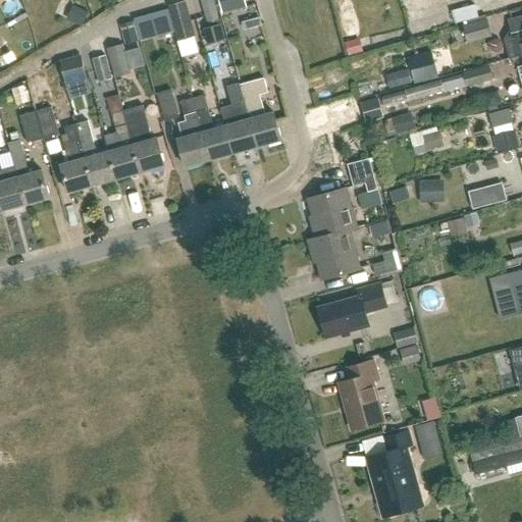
[(203,0),(209,23),(221,19),(215,0),(203,0)]
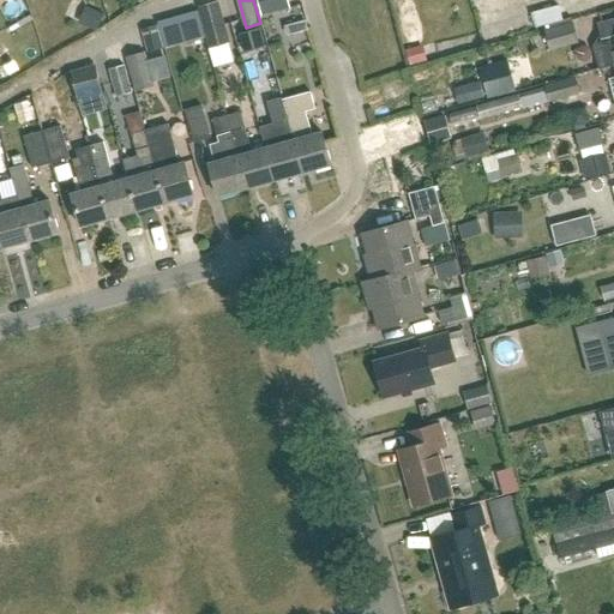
[(260,0),(264,16),(293,8),(290,0),(260,0)]
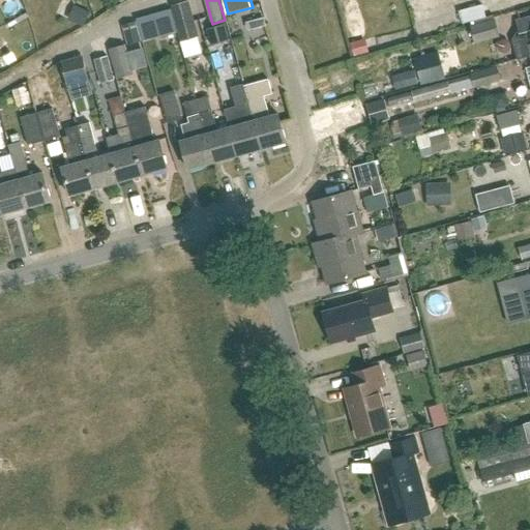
[(180,31),(183,42),(201,37),(190,1),(173,5),(174,8),(180,31)]
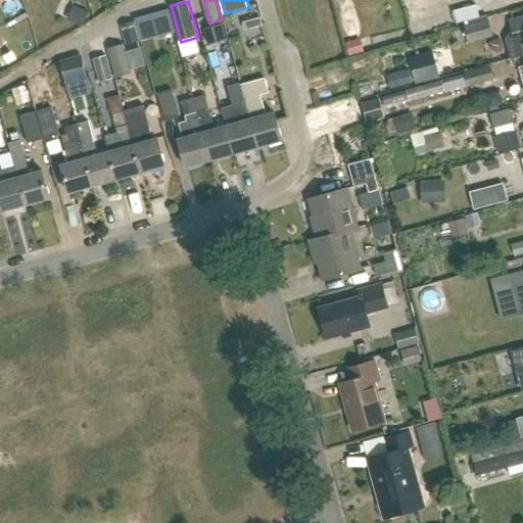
[(477,5),(453,10),(457,24),(480,17),(477,5)]
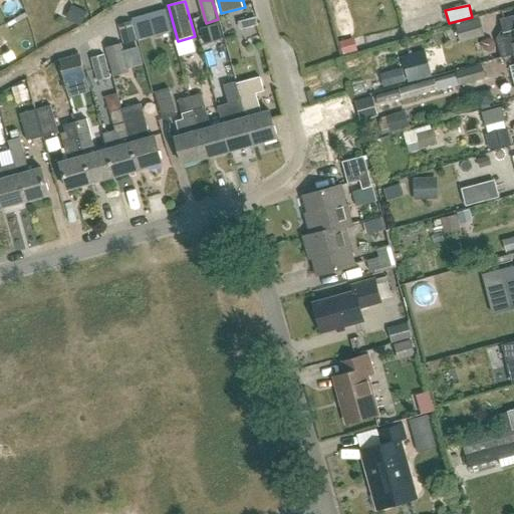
[(85,12),(74,7),(68,19),(79,25),(85,12)]
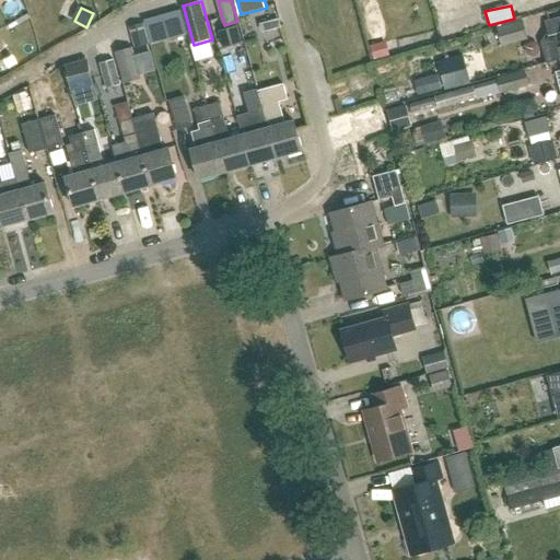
[(184,9),(164,14),(171,37),(190,33),(184,9)]
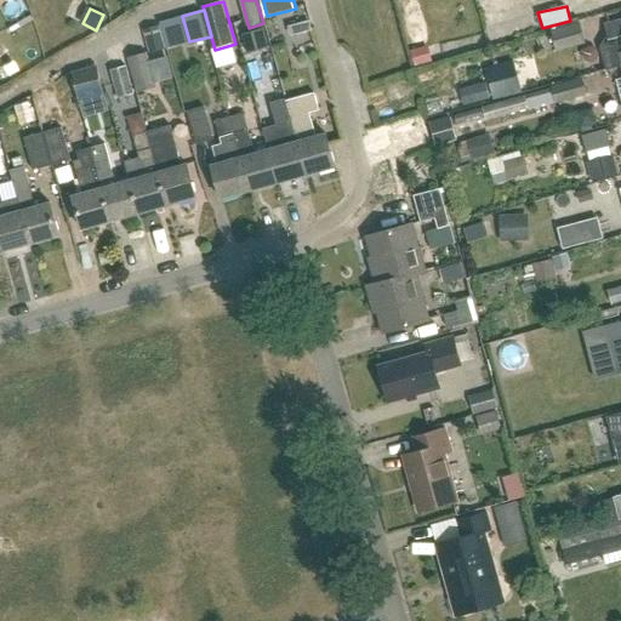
[(309,21),(290,26),(292,35),(312,30),(309,21)]
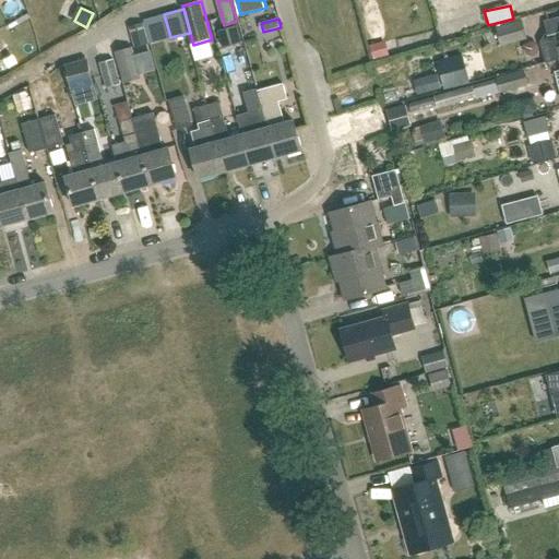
[(558,19),(556,20),(544,23),(547,35),(546,36),(542,43),(546,61),(545,62),(545,63),(558,59),(558,19)]
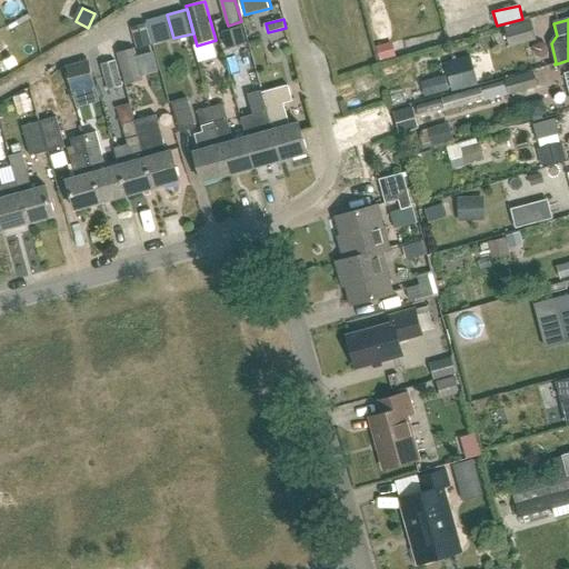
[(505,29),(510,47),(536,40),(530,21),(505,29)]
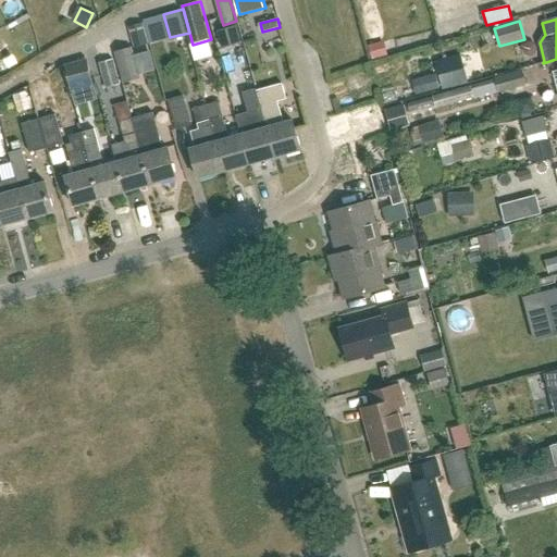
[(131,26),(136,47),(150,42),(145,22),(131,26)]
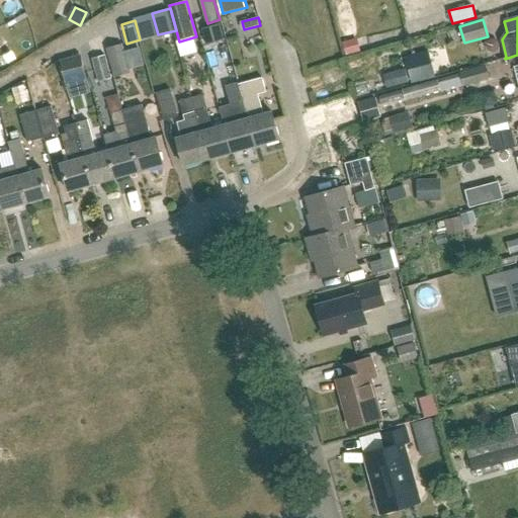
[(352,39),(342,42),(346,56),(356,53),(352,39)]
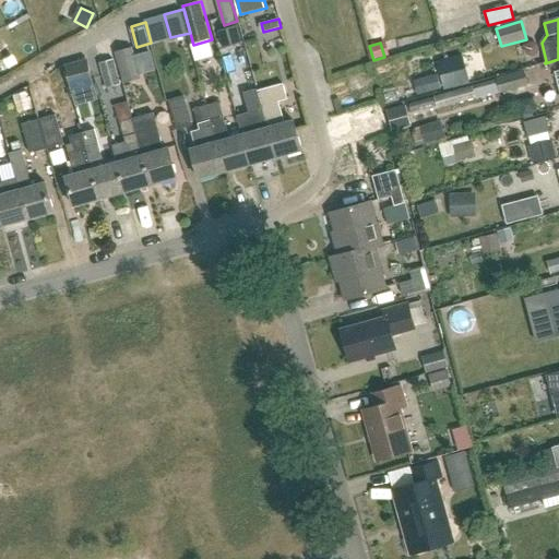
[(117,51),(126,83),(143,79),(134,47),(117,51)]
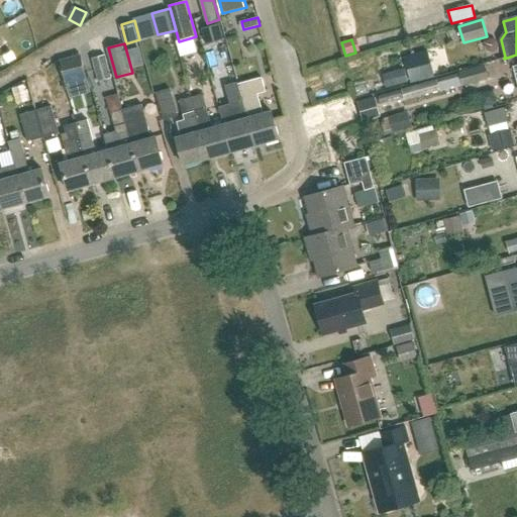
[(389,68),(407,61),(402,48),(384,55),(389,68)]
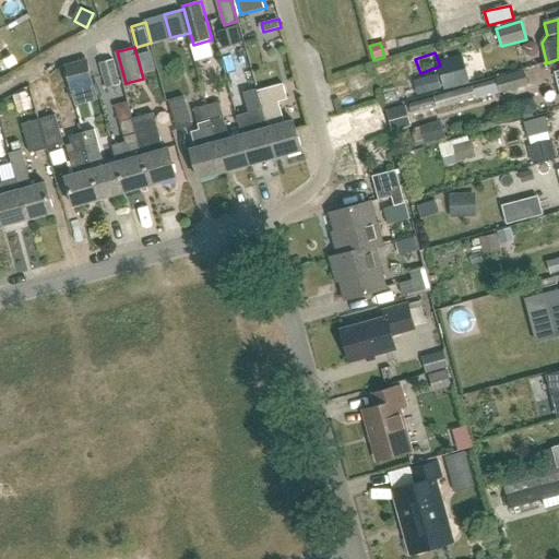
[(102,63),(108,87),(122,84),(116,59),(102,63)]
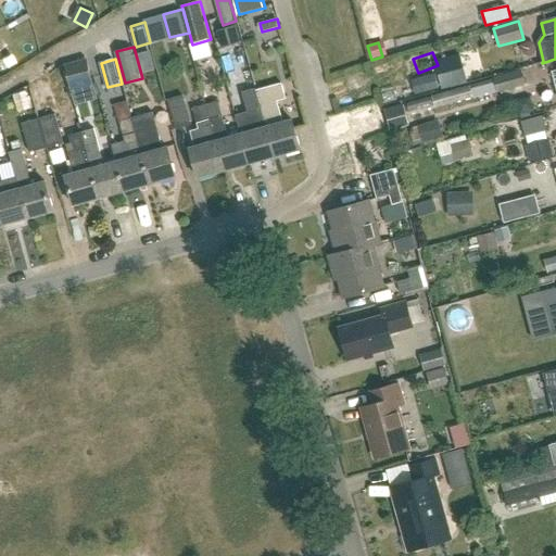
[(501,91),(527,85),(522,70),(496,77),(501,91)]
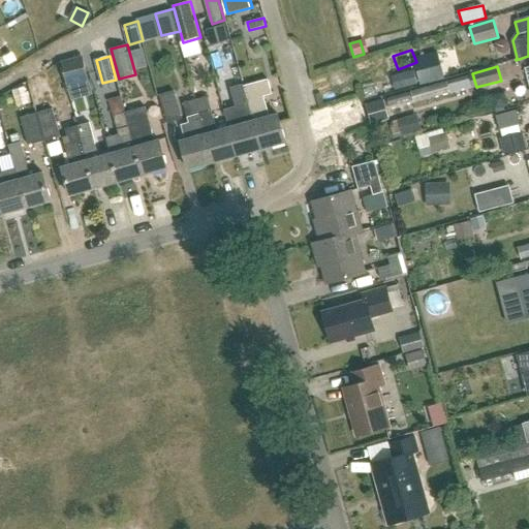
[(85,67),(64,72),(71,100),(92,94),(85,67)]
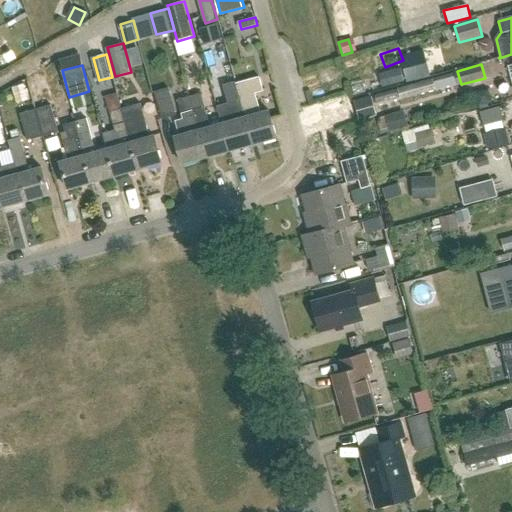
[(400,68),(384,73),(388,85),(403,81),(400,68)]
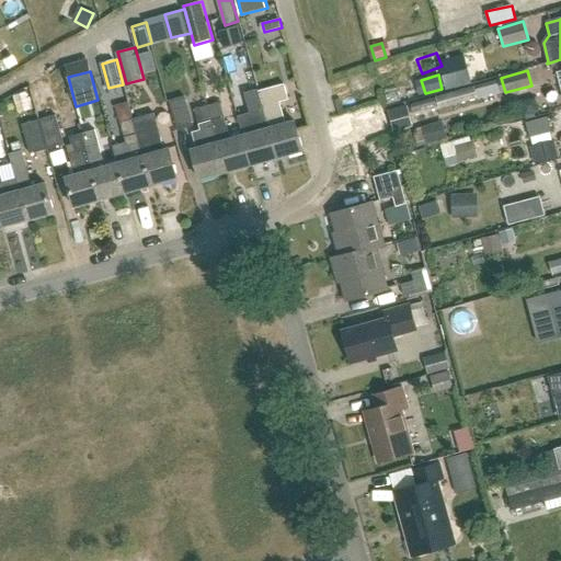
[(302,151),(294,121),(285,124),(279,102),(288,100),(284,84),(259,92),(277,159),(302,151)]
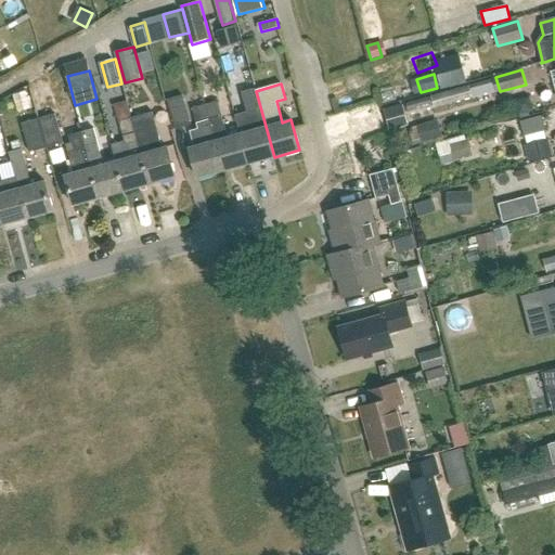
[(437,107),(475,97),(472,85),(434,95),(436,105),(437,107)]
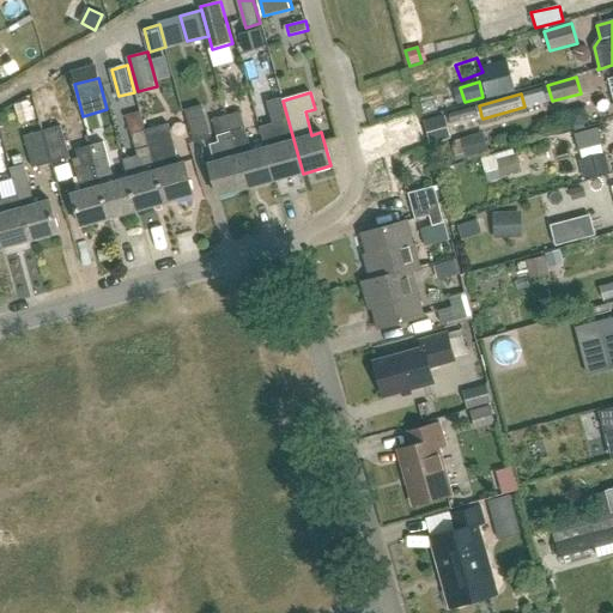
[(268,102),(274,121),(275,123),(260,128),(265,147),(274,182),(303,174),(283,101),(281,98),(268,102)]
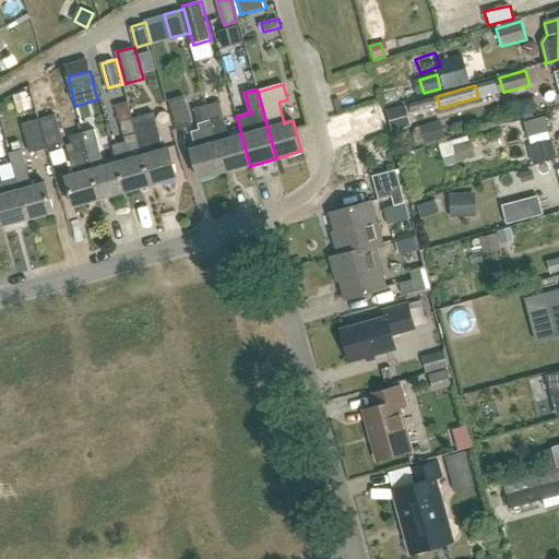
[(13,95),(18,113),(30,109),(26,92),(13,95)]
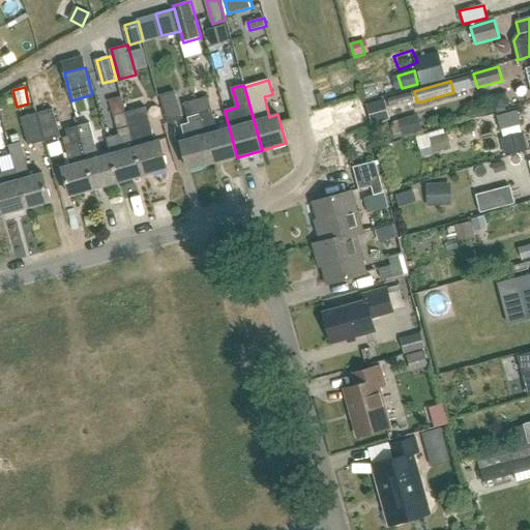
[(162,94),(170,123),(184,119),(176,90),(162,94)]
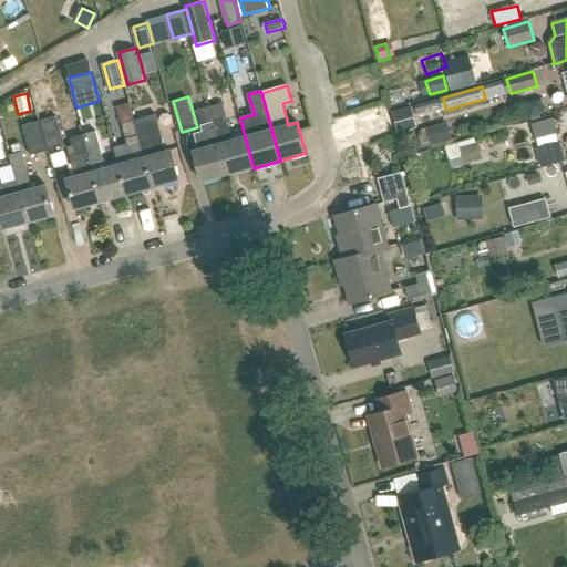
[(445,107),(443,98),(415,105),(418,114),(445,107)]
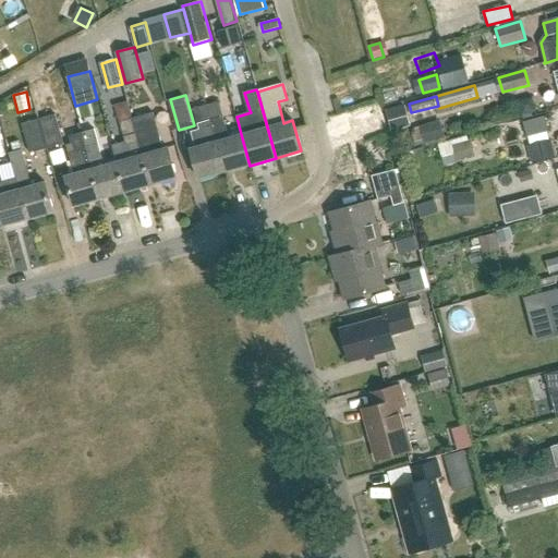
[(531,97),(519,101),(522,114),(534,111),(531,97)]
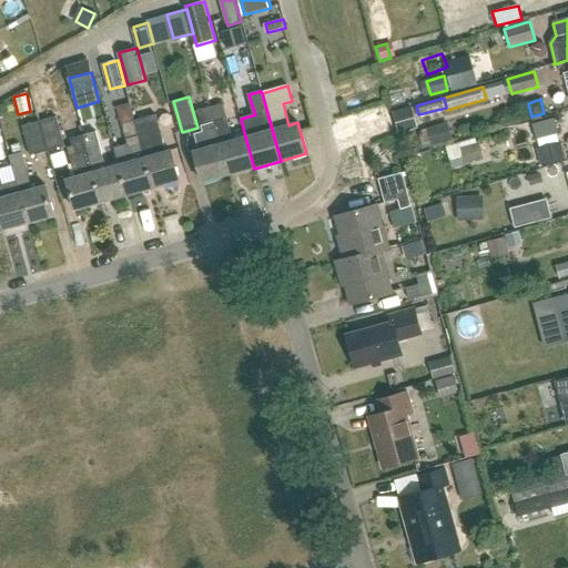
[(233,141),(223,103),(210,108),(230,175),(254,169),(245,137),(233,141)]
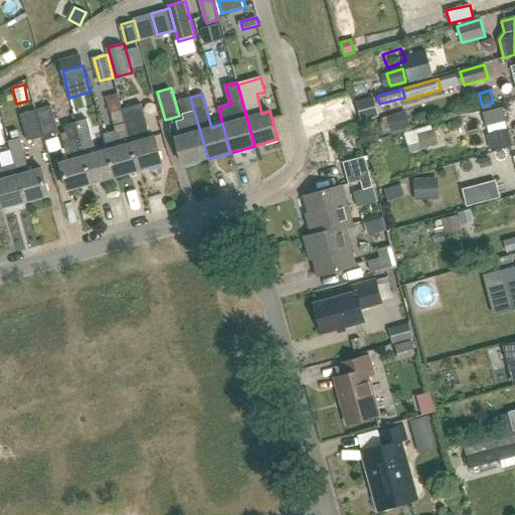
[(117,95),(107,97),(111,112),(121,109),(117,95)]
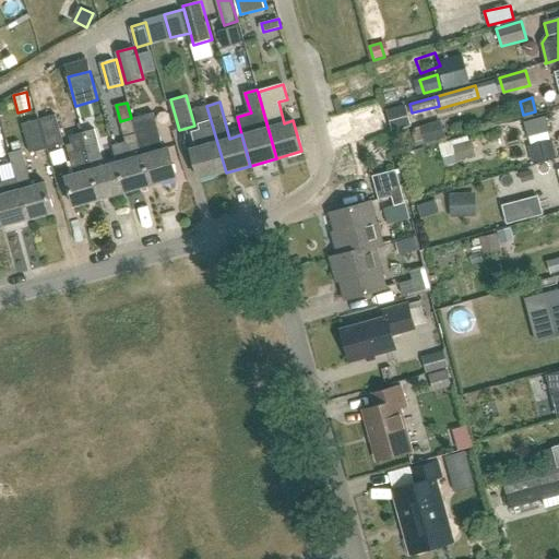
[(404,105),(387,109),(392,128),(409,123),(404,105)]
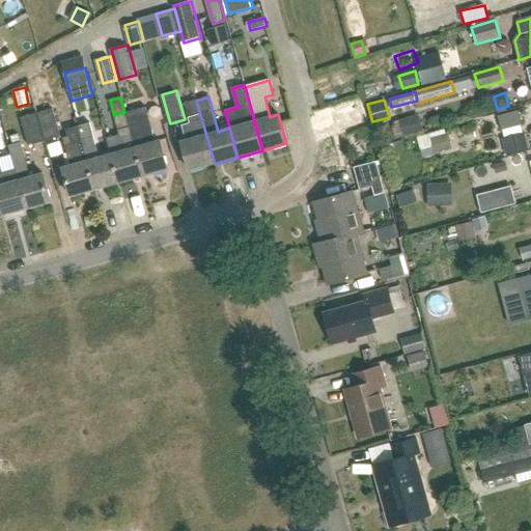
[(180,142),(189,171),(215,164),(196,101),(184,104),(189,123),(182,126),(186,140),(180,142)]
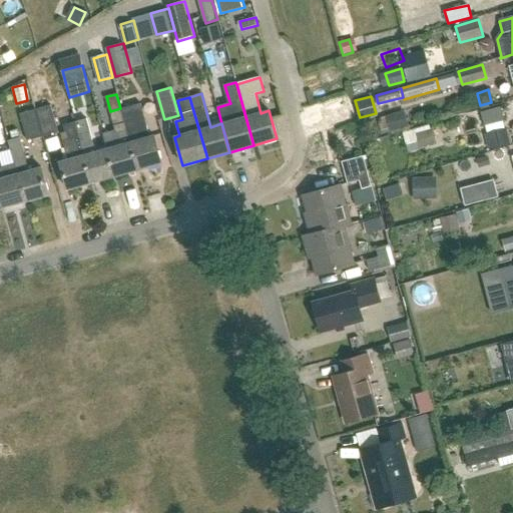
[(153,135),(152,136),(142,103),(121,109),(138,170),(161,163),(153,135)]
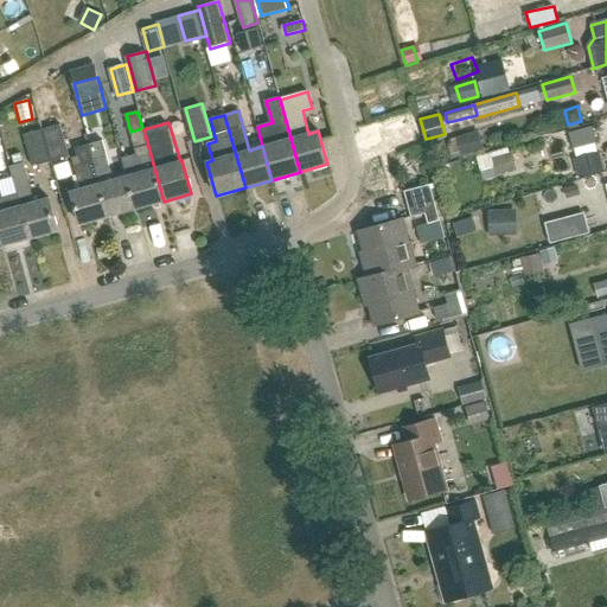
[(62,125),(51,127),(42,129),(51,161),(71,155),(62,125)]
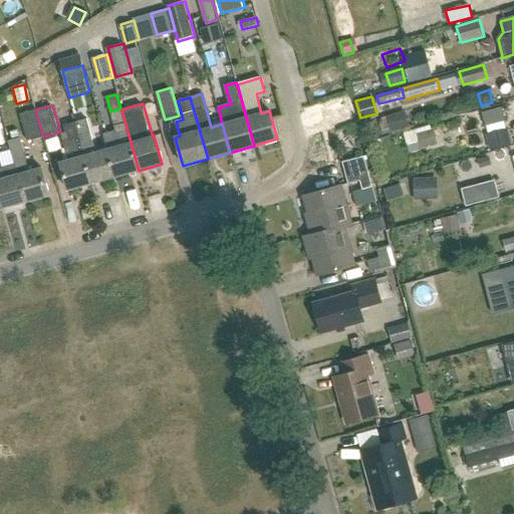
[(501,107),(483,112),(486,125),(504,120),(501,107)]
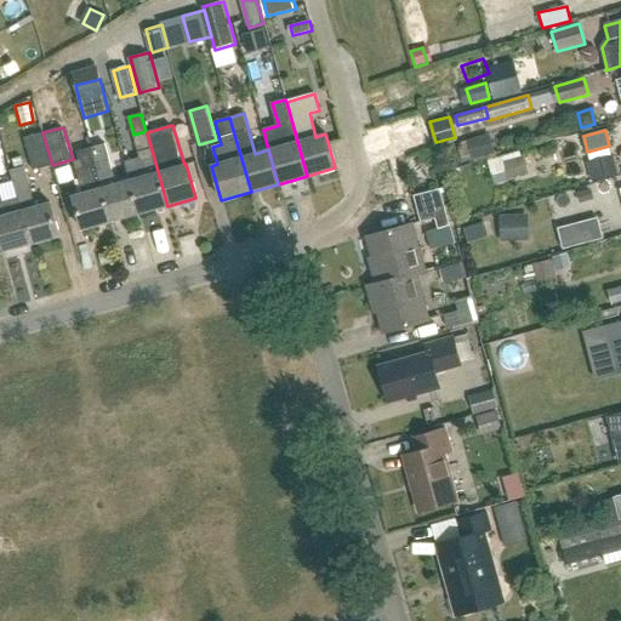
[(27,137),(35,170),(52,165),(43,132),(27,137)]
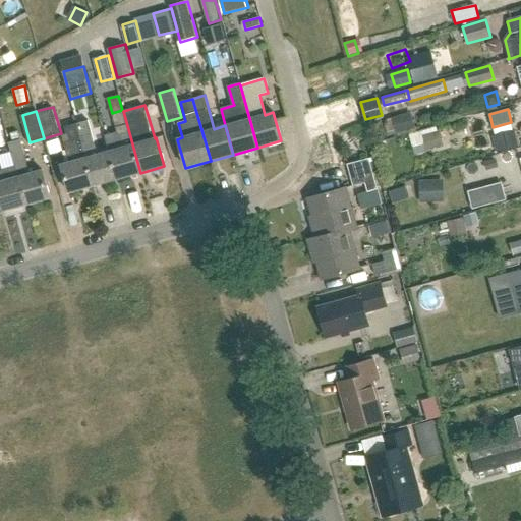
[(111,114),(116,132),(104,135),(109,151),(116,180),(140,173),(123,111),(111,114)]
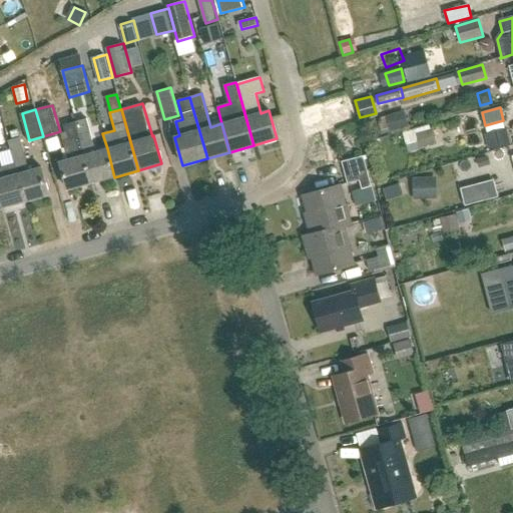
[(401,112),(386,116),(391,131),(405,127),(401,112)]
